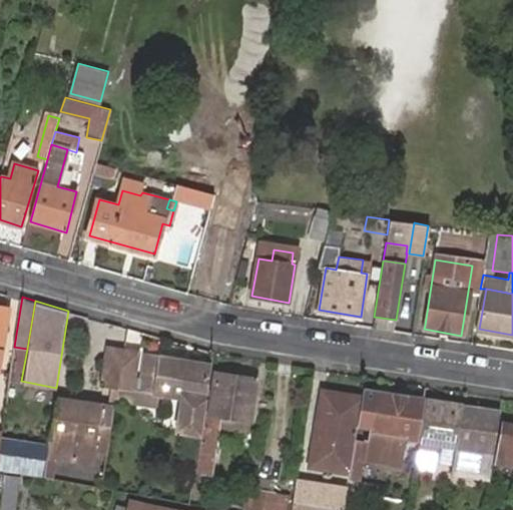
[(120,370),(124,347),(107,345),(101,381),(118,384),(119,381),(120,370)]
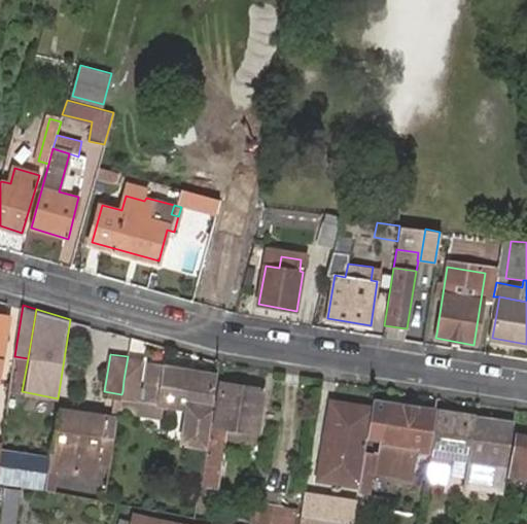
[(128,356),(124,380),(140,383),(143,358),(128,356)]
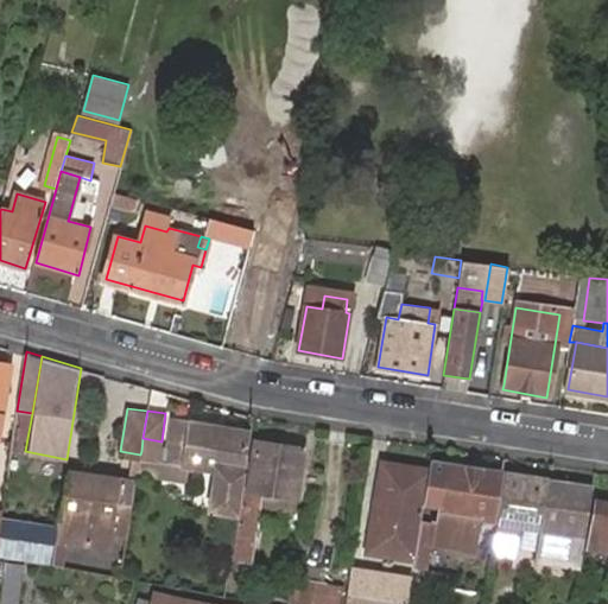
[(239,502),(252,427),(182,415),(181,426),(175,425),(169,456),(168,469),(190,472),(191,459),(220,464),(214,498),(239,502)]
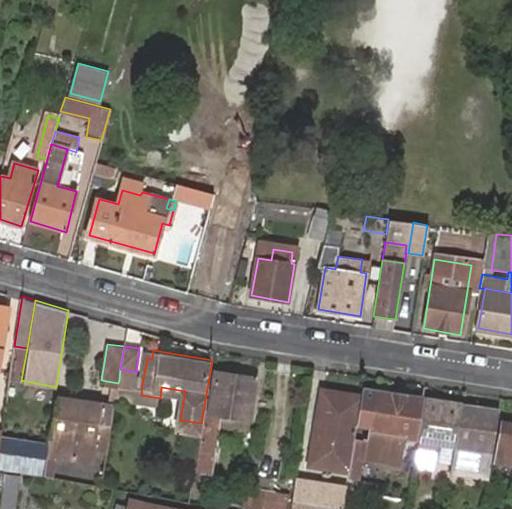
[(249,431),(257,377),(216,371),(210,412),(207,411),(198,476),(213,478),(220,426),(249,431)]
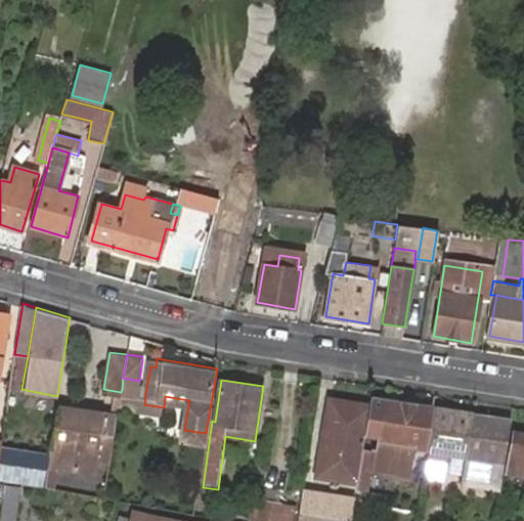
[(137,391),(122,389),(121,392),(120,400),(135,402),(137,391)]
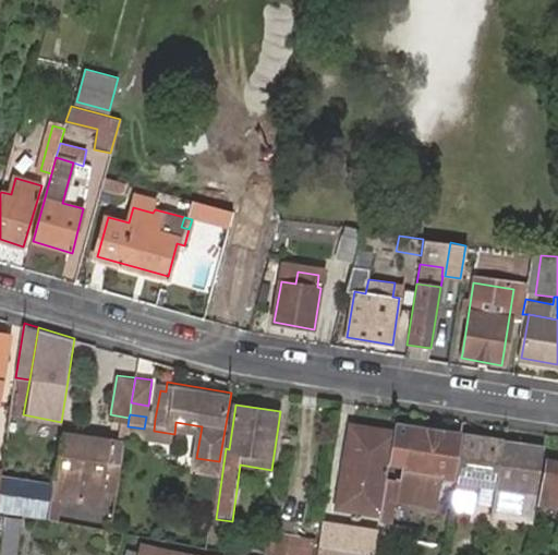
[(155,419),(146,417),(144,429),(154,431),(155,419)]
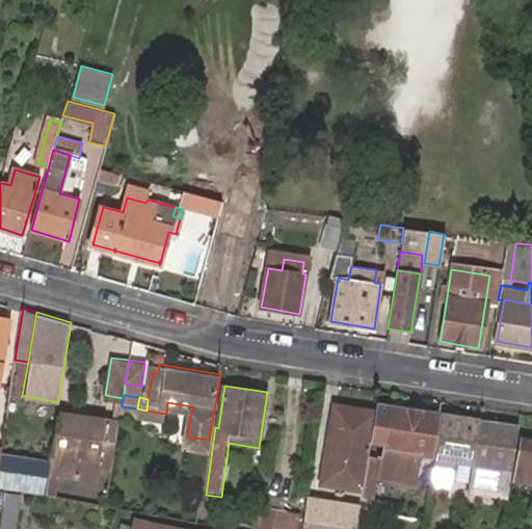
[(363,490),(362,497),(368,498),(369,492),(372,492),(376,469),(419,476),(422,458),(428,459),(436,413),(376,402),(374,413),(371,433),(384,435),(382,455),(376,454),(376,457),(368,456),(363,490)]
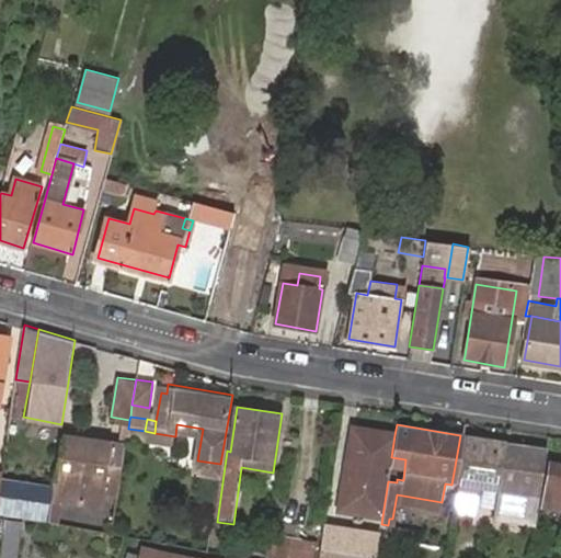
[(391,457),(395,435),(355,429),(342,510),(382,516),(388,481),(391,457)]
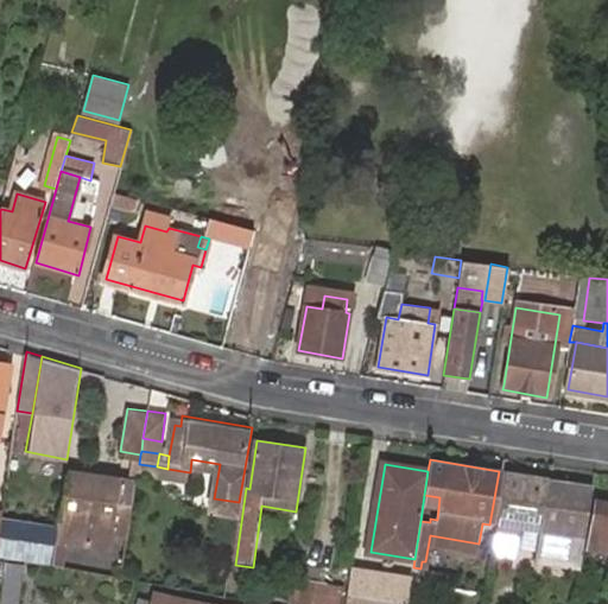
[(113,533),(128,535),(133,506),(118,503),(121,477),(68,469),(57,539),(111,547),(113,533)]
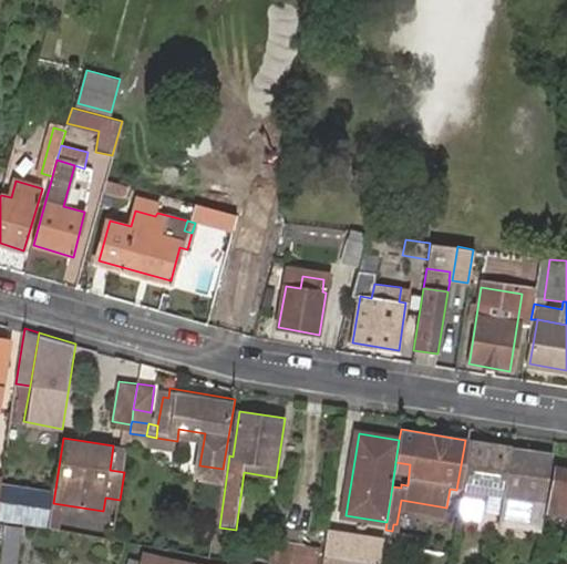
[(503,492),(511,445),(471,440),(463,495),(484,499),(485,489),(503,492)]
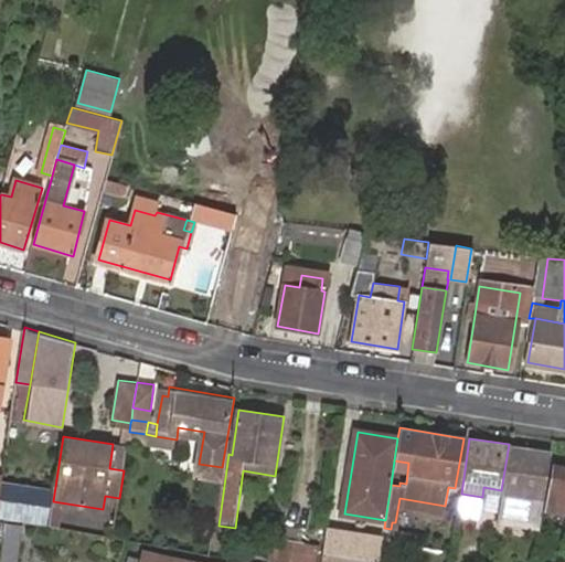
[(109,468),(124,470),(127,446),(113,444),(109,468)]
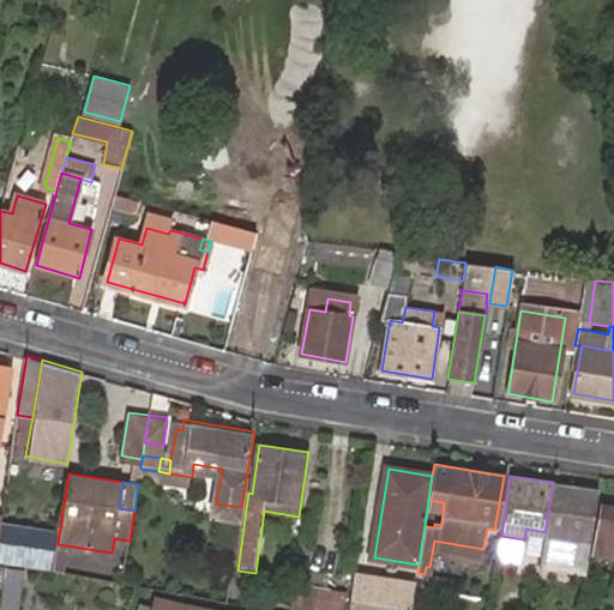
[(584,572),(596,490),(553,482),(545,532),(540,563),(565,568),(584,572)]
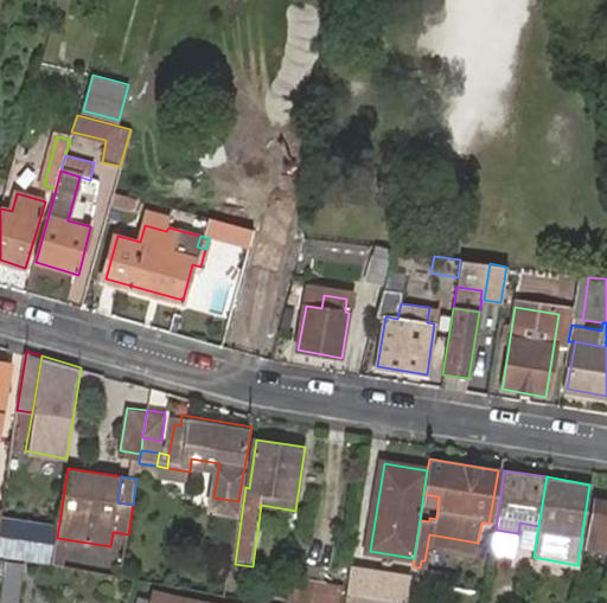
[(606,501),(596,499),(588,546),(606,549),(606,501)]
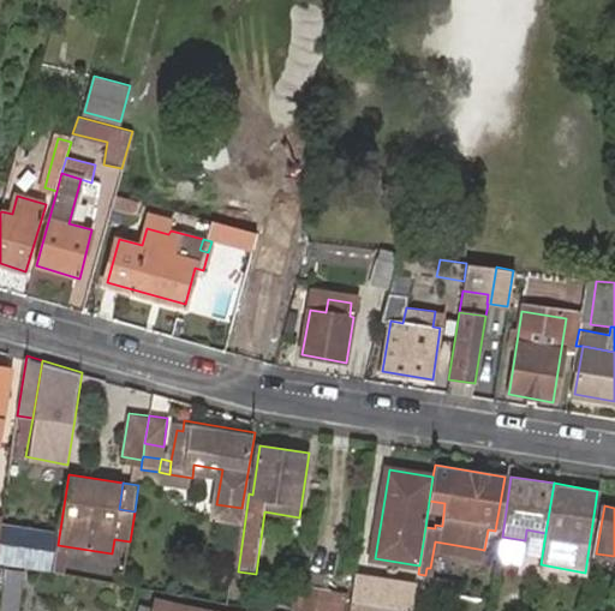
[(34,562),(52,565),(57,533),(5,523),(1,544),(35,550),(34,562)]
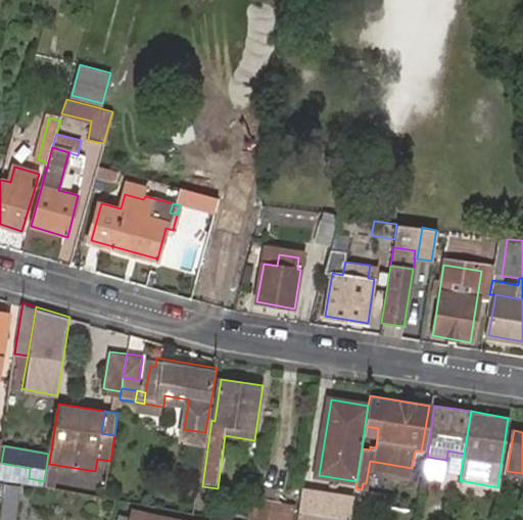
[(0,467),(0,473),(29,478),(30,468),(1,463),(0,467)]
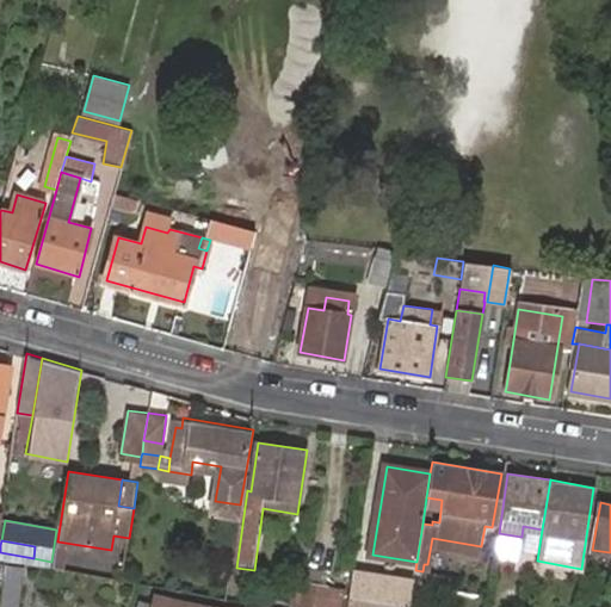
[(6,565),(0,606),(14,606),(20,568),(6,565)]
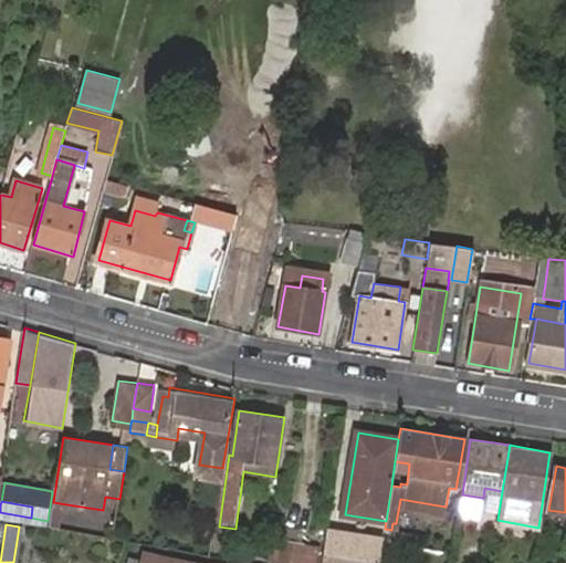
[(324,552),(380,562),(384,540),(327,531),(324,552)]
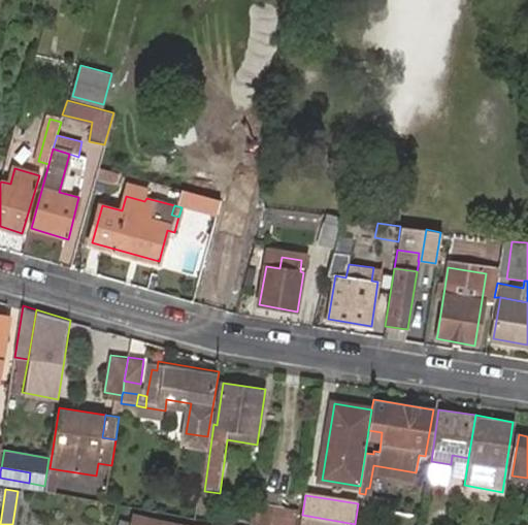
[(281,524),(284,504),(266,501),(262,524),(281,524)]
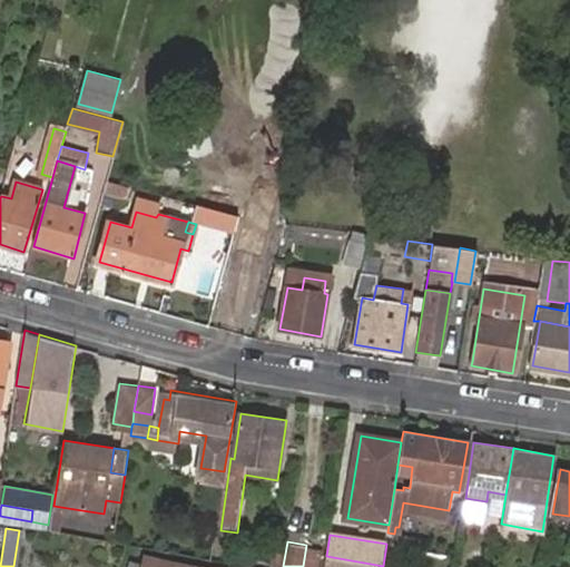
[(303,566),(313,566),(316,547),(306,545),(303,566)]
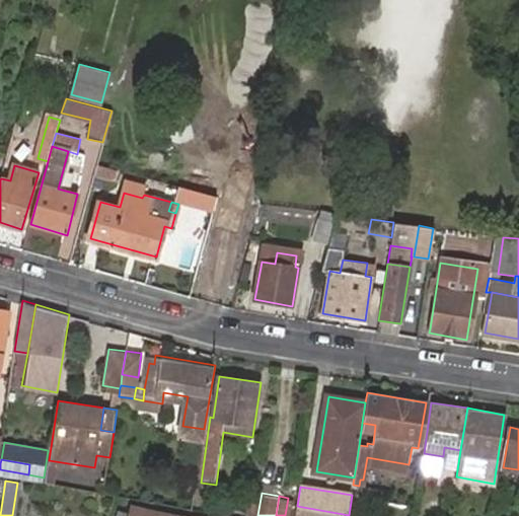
[(196,515),(129,504),(126,515),(196,515)]
